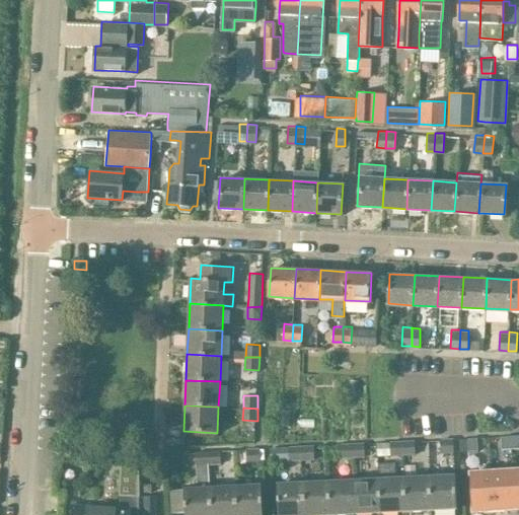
[(518,433),(510,434),(511,447),(518,446),(518,433)]
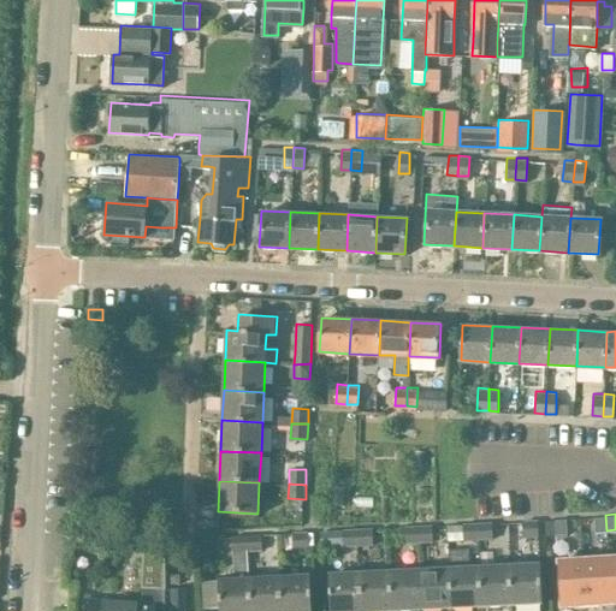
[(606,531),(605,515),(596,516),(596,531),(606,531)]
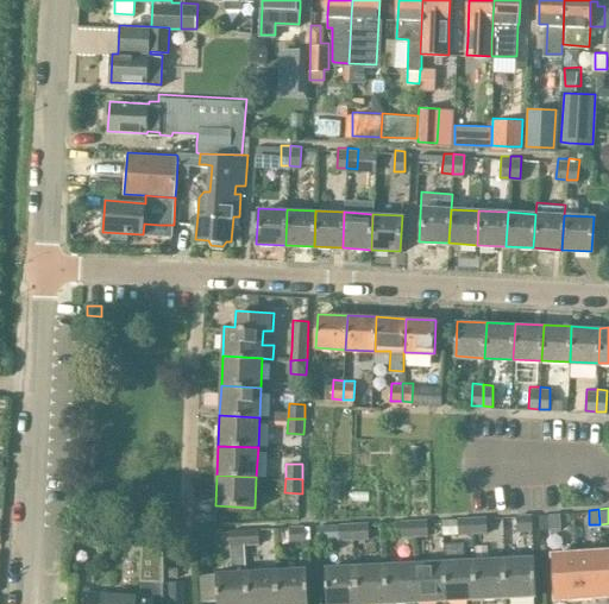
[(548,513),(550,527),(560,526),(560,511),(548,513)]
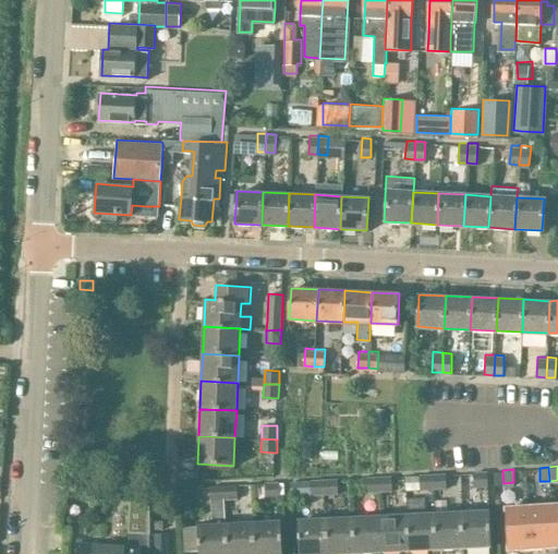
[(487,470),(473,471),(474,485),(487,484),(487,470)]
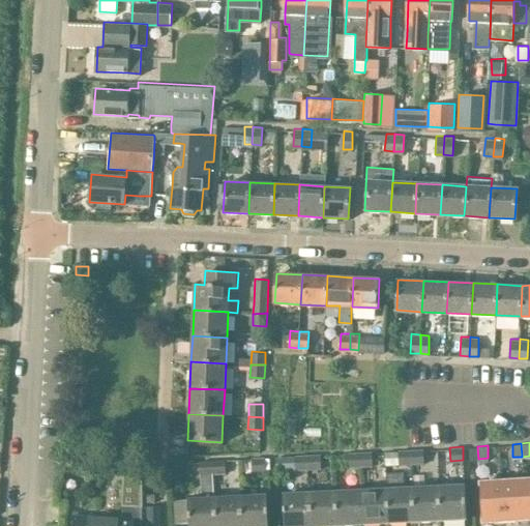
[(399,464),(410,463),(410,448),(399,449),(399,464)]
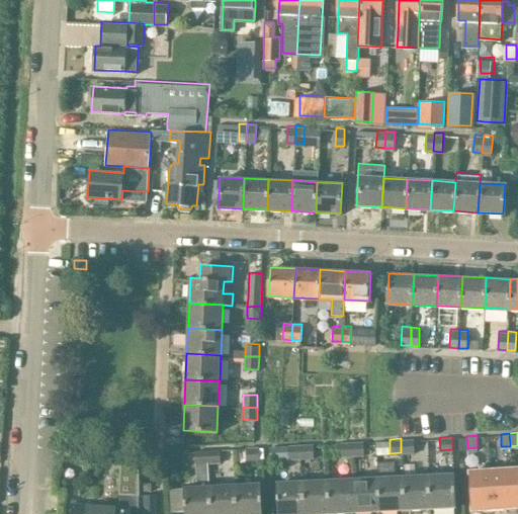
[(401,438),(401,452),(415,452),(414,438),(401,438)]
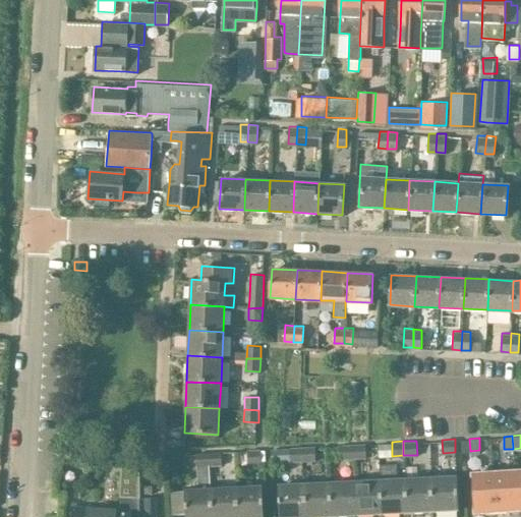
[(366,457),(365,443),(352,444),(353,458),(366,457)]
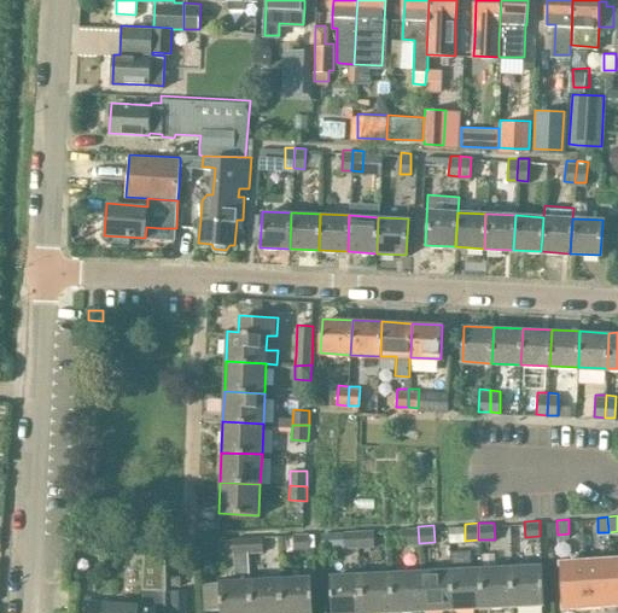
[(419,543),(418,526),(404,527),(406,543),(419,543)]
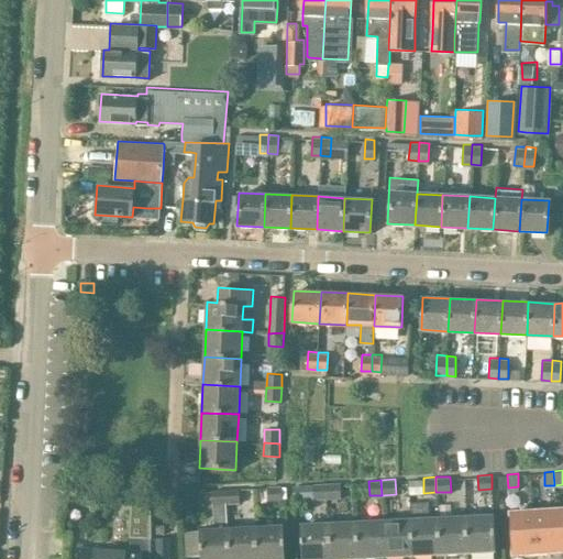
[(327,497),(327,482),(313,483),(315,499),(327,497)]
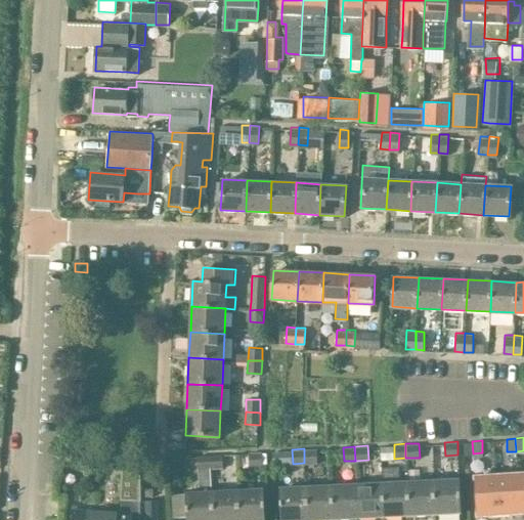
[(317,463),(317,448),(304,448),(304,463),(317,463)]
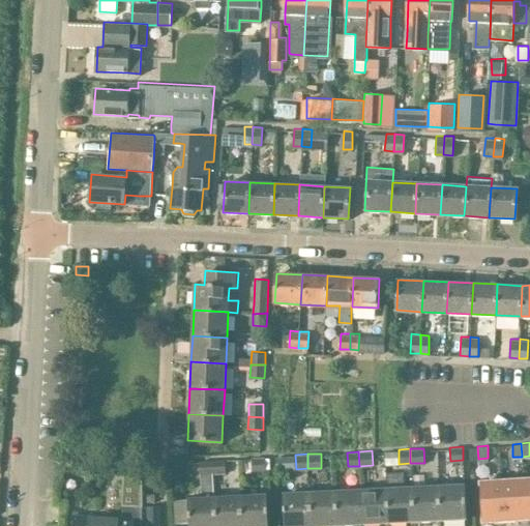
[(253,472),(266,471),(265,457),(252,457),(253,472)]
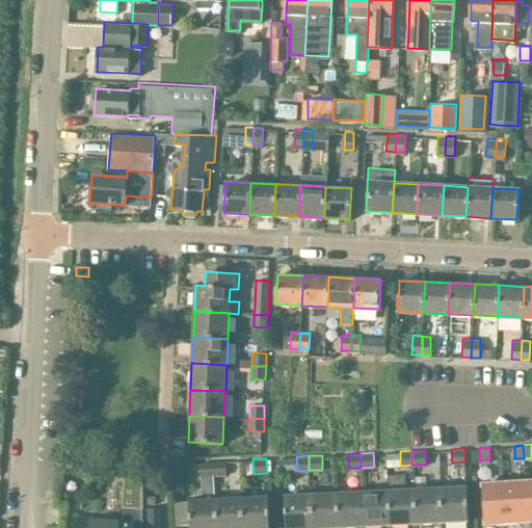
[(227,474),(227,460),(211,462),(212,475),(227,474)]
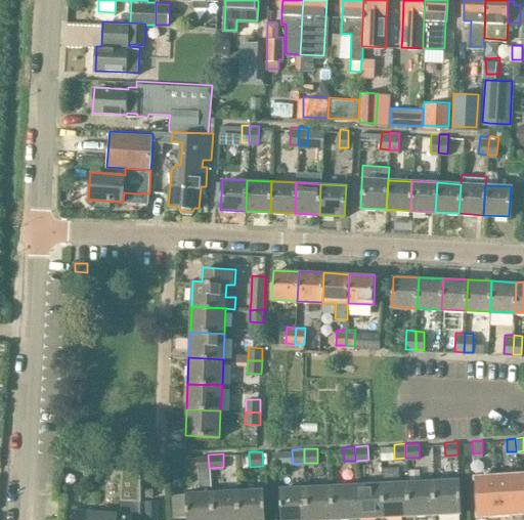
[(186,519),(211,519),(210,492),(209,468),(208,455),(198,455),(200,492),(172,493),(173,516),(186,515),(186,519)]
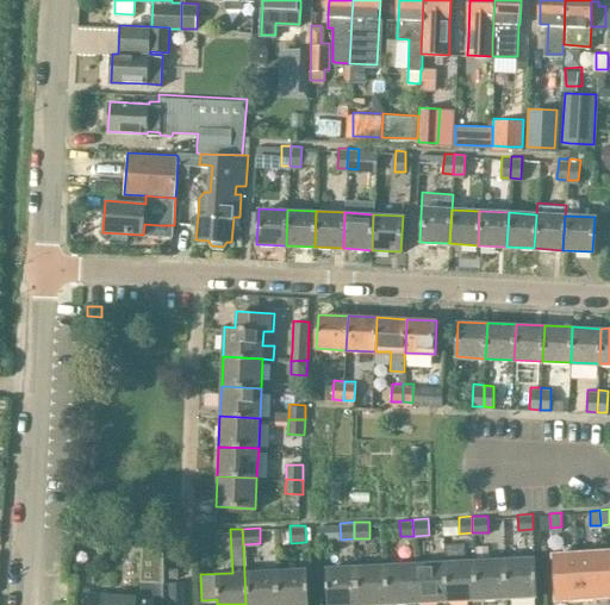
[(141,581),(141,594),(85,592),(83,604),(163,604),(162,581),(165,581),(162,538),(142,537),(139,581),(141,581)]
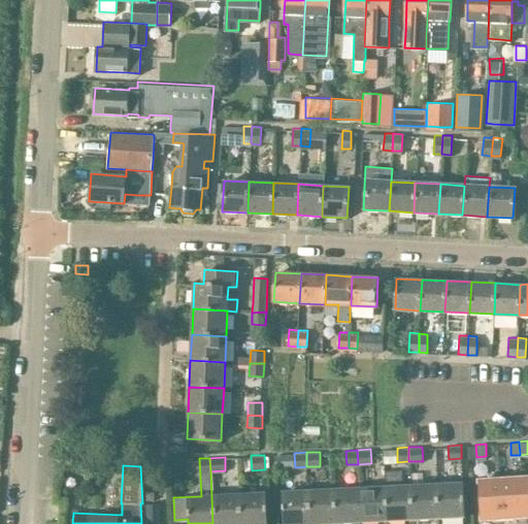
[(522,478),(500,479),(503,518),(525,516),(523,485),(522,478)]
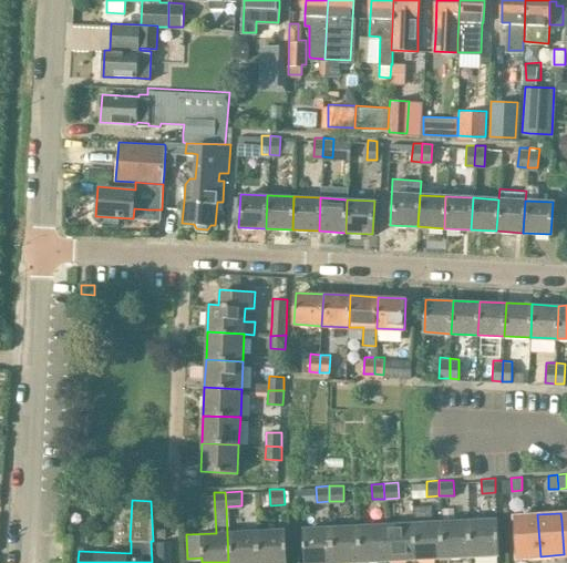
[(540,556),(537,514),(514,515),(515,524),(516,558),(540,556)]
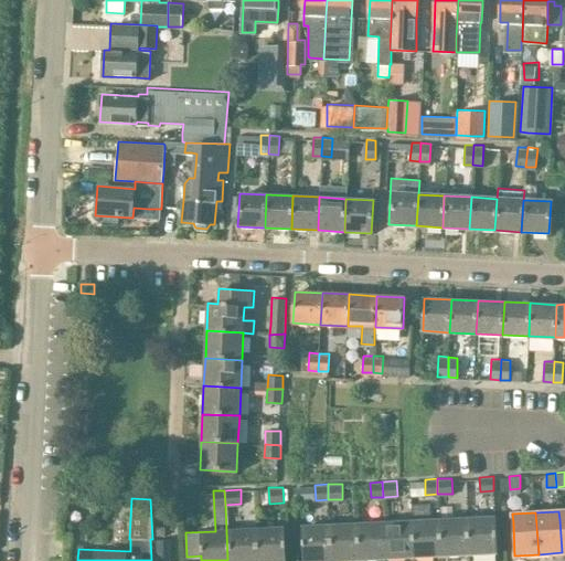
[(468,554),(497,553),(494,518),(466,519),(468,554)]
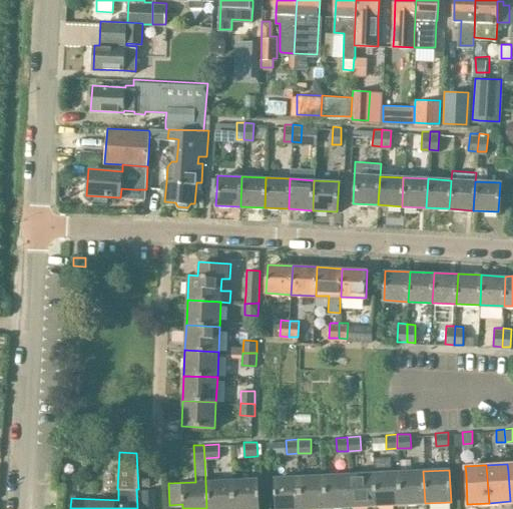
[(425,503),(423,471),(399,472),(400,505),(425,503)]
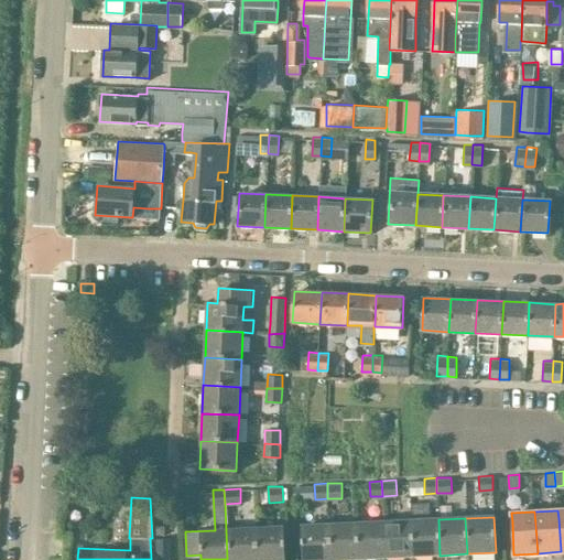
[(440,556),(438,519),(411,520),(412,557),(440,556)]
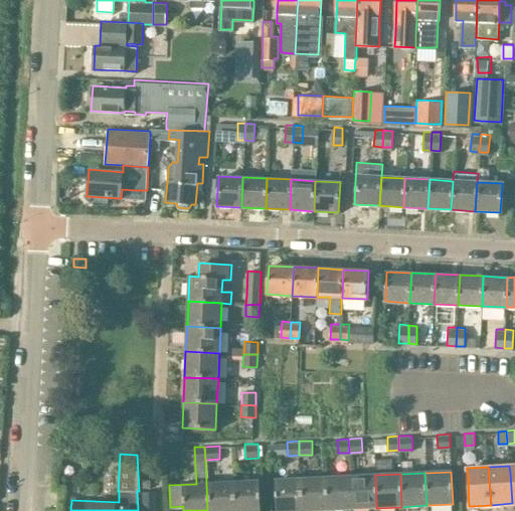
[(376,508),(375,475),(350,476),(352,509),(376,508)]
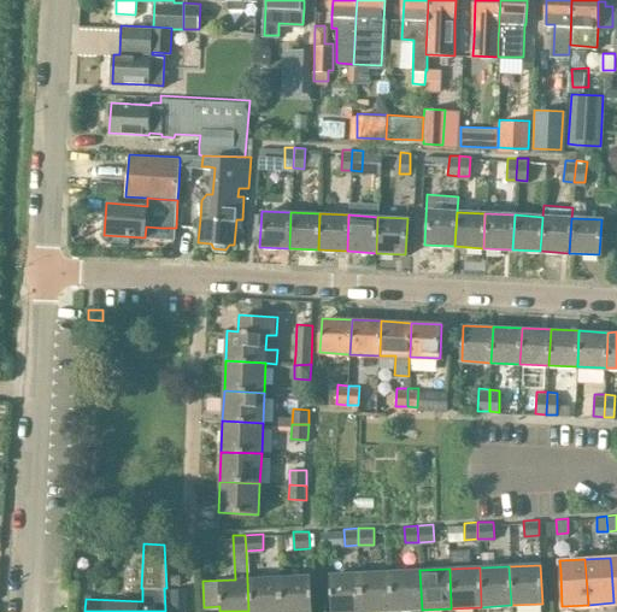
[(389,572),(392,611),(422,610),(419,570),(389,572)]
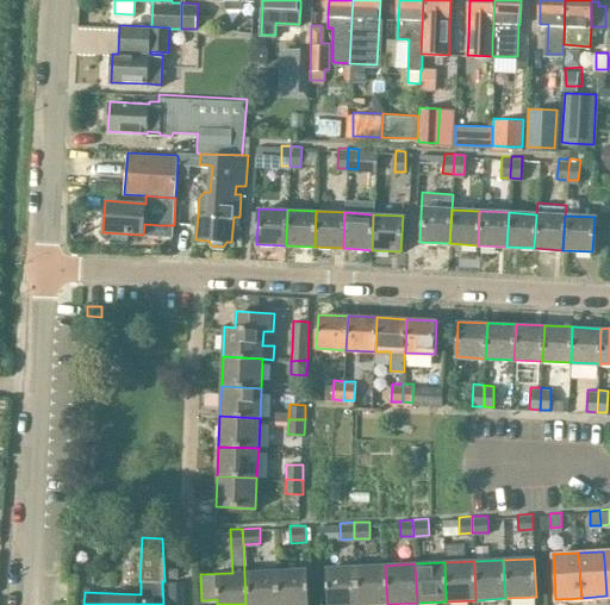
[(180,565),(169,565),(169,575),(180,575),(180,565)]
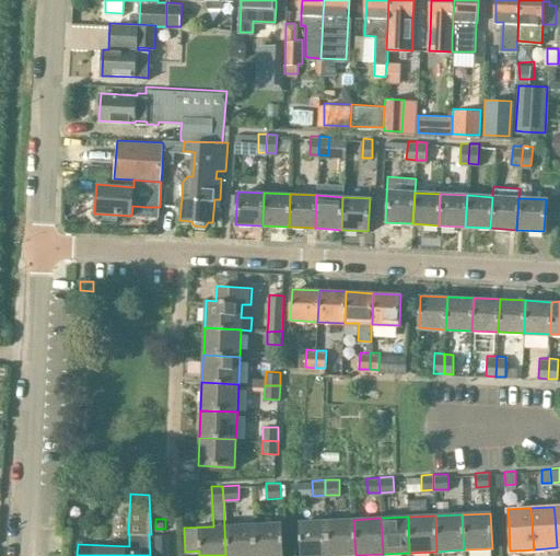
[(353,520),(326,521),(327,555),(341,555),(356,555),(353,520)]
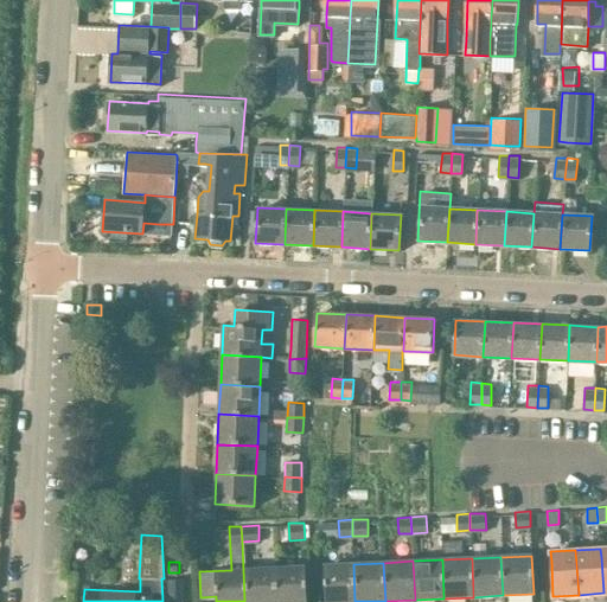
[(355,601),(353,564),(324,565),(325,601),(355,601)]
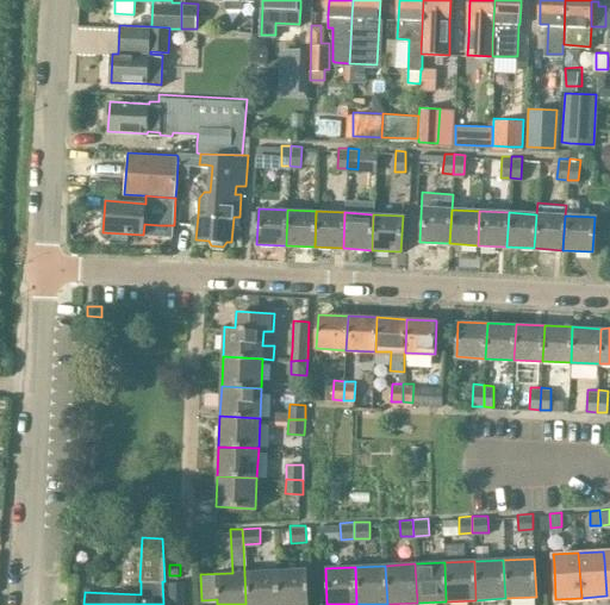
[(307,604),(306,569),(275,571),(275,604),(307,604)]
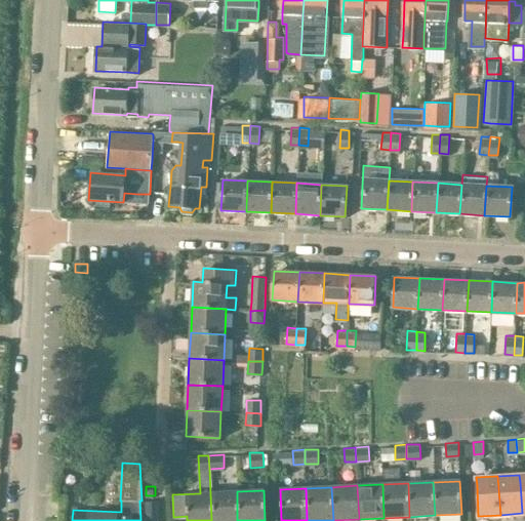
[(237,520),(237,491),(210,493),(211,520),(237,520)]
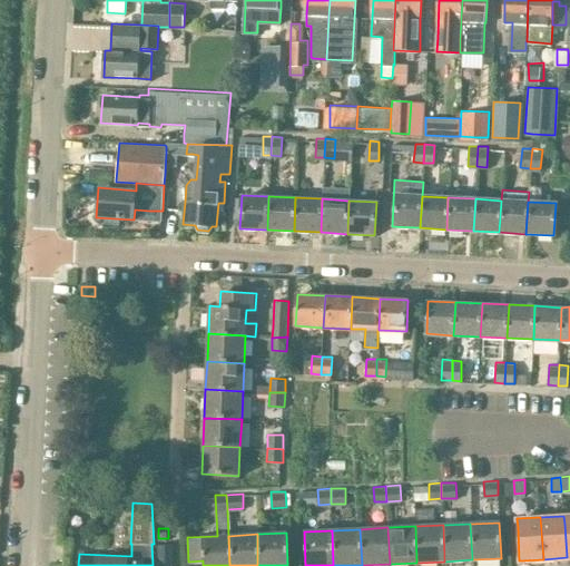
[(173,565),(173,543),(158,543),(158,565),(173,565)]
